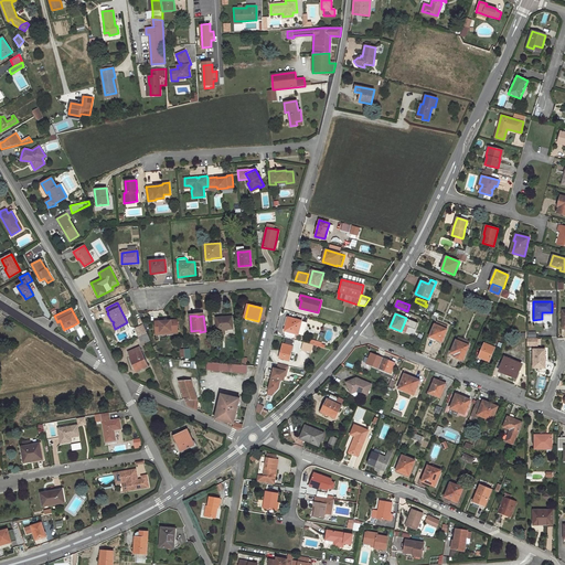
[(232,317),(216,318),(217,330),(225,329),(233,329),(232,317)]
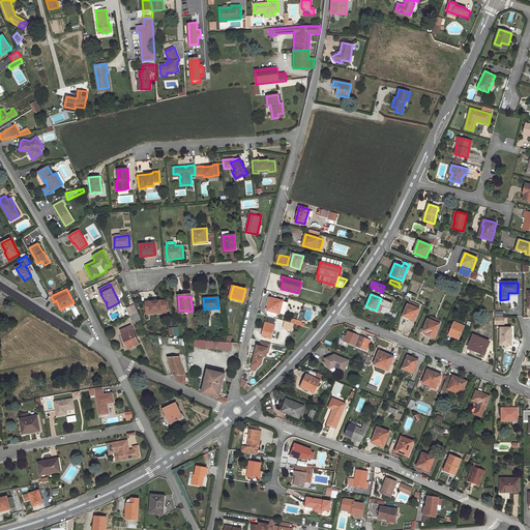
[(283,301),(270,298),(267,311),(276,313),(280,314),(283,301)]
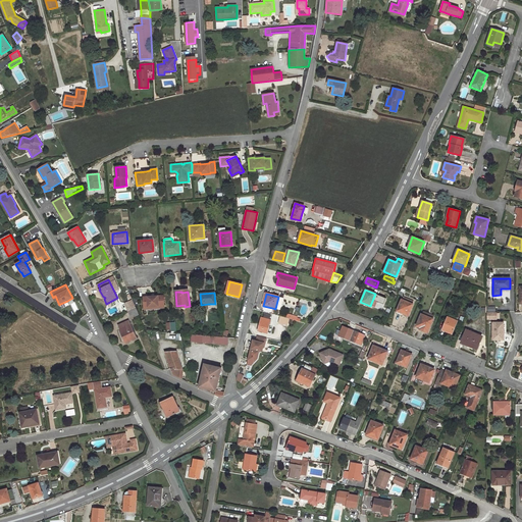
[(158,296),(144,297),(144,307),(158,306),(158,305),(164,305),(163,297),(158,298),(158,296)]
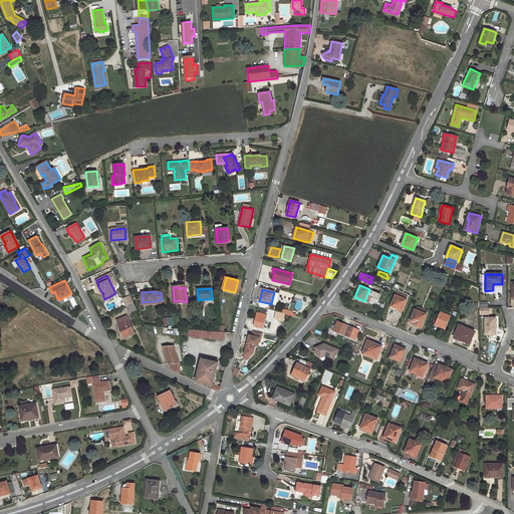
[(398,309),(402,311),(408,297),(397,292),(391,306),(391,308),(397,311),(398,309)]
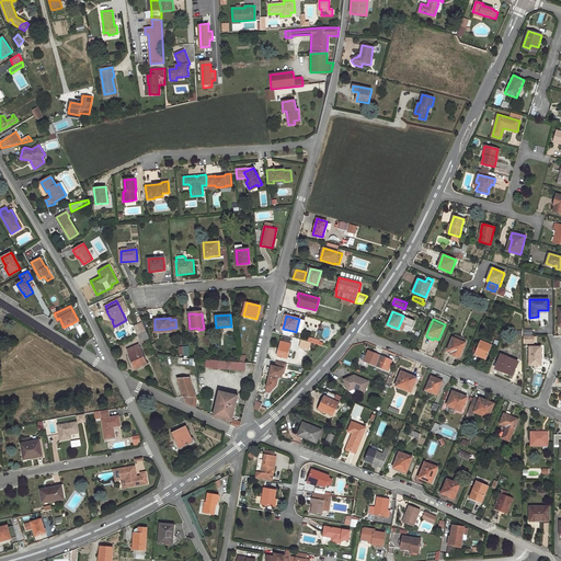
[(142,322),(137,324),(139,329),(136,330),(138,334),(146,331),(142,322)]
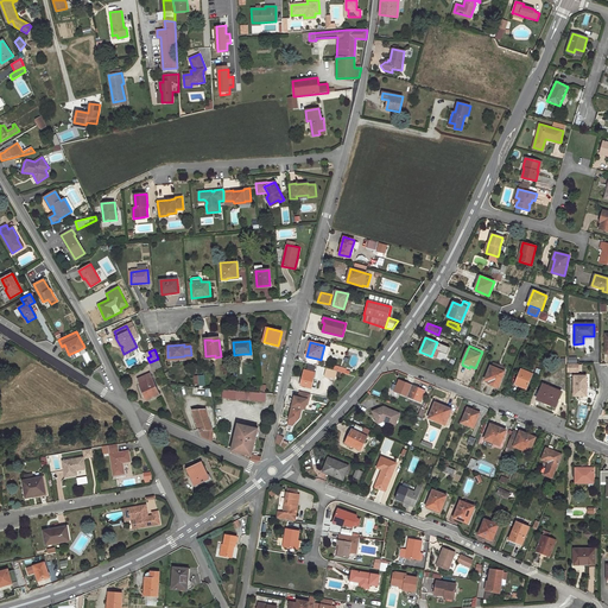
[(87,363),(92,361),(87,352),(81,354),(87,363)]
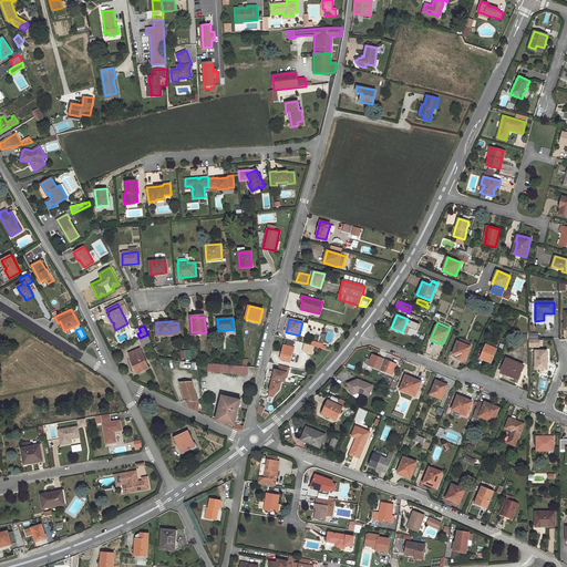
[(152,343),(147,334),(140,338),(142,343),(145,341),(147,344),(152,343)]
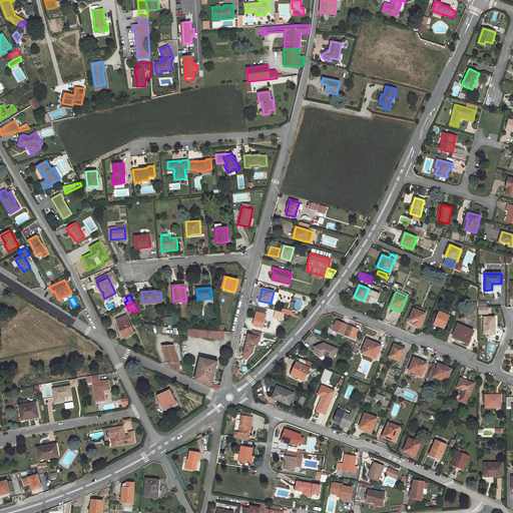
[(415,310),(414,309),(409,321),(413,323),(421,326),(426,314),(425,313),(417,310),(418,309),(416,308),(415,310)]
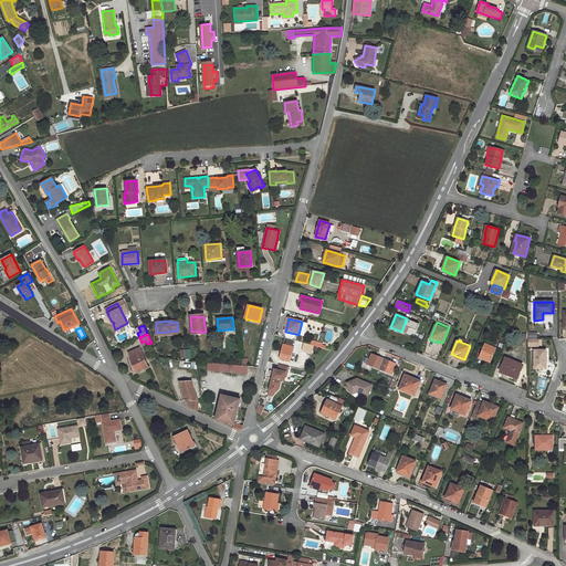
[(311,345),(304,343),(302,350),(312,353),(313,350),(314,346),(311,345)]
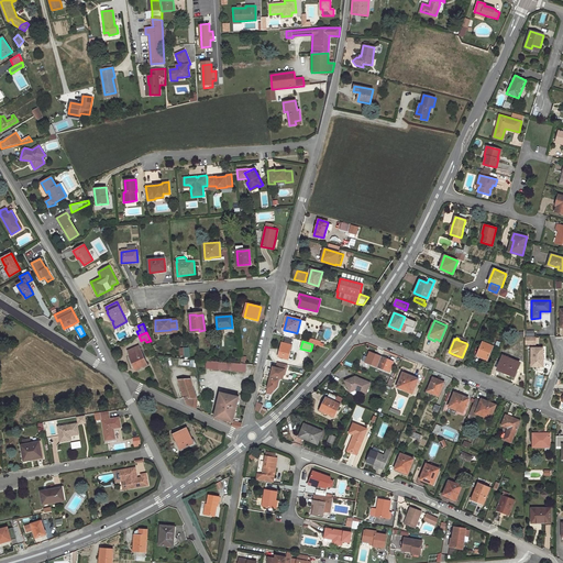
[(284,343),(282,342),(279,351),(280,351),(280,352),(279,352),(278,356),(288,360),(293,345),(291,344),(284,343)]
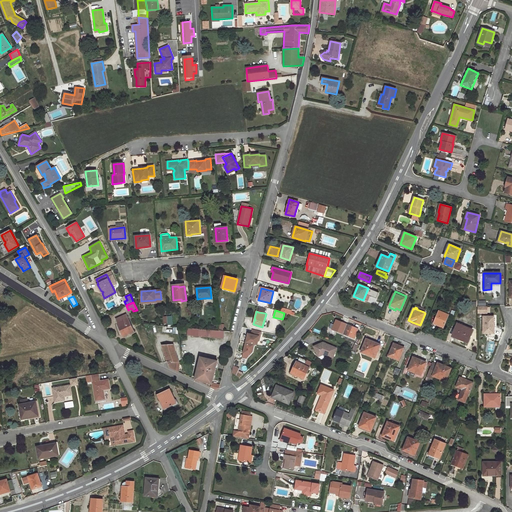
[(448,315),(439,312),(434,323),(440,325),(439,326),(443,328),(448,315)]
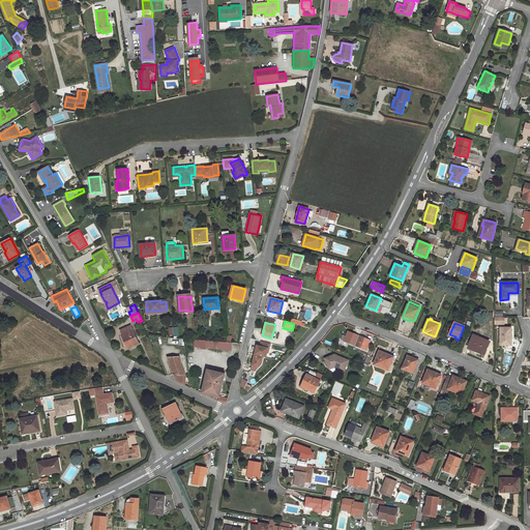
[(130,326),(121,330),(122,334),(125,342),(124,342),(127,349),(139,344),(130,326)]
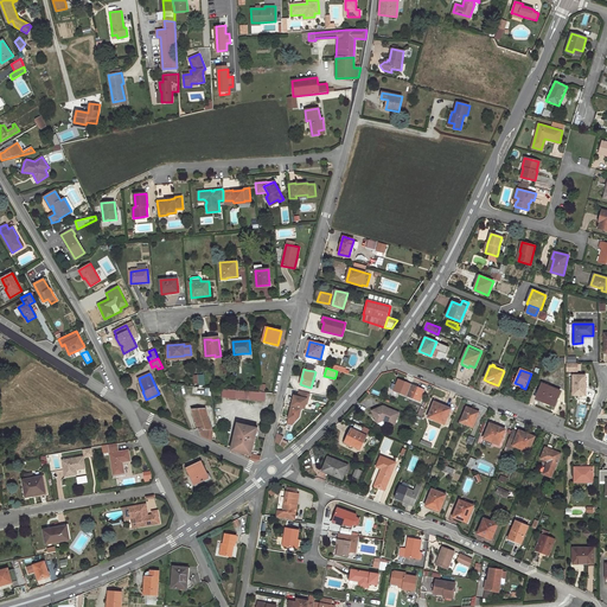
[(573,375),(573,395),(579,395),(585,395),(585,387),(586,387),(586,375),(573,375)]
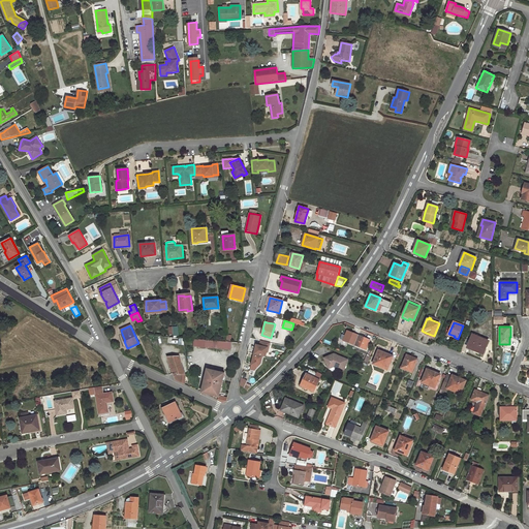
[(370,340),(354,334),(351,343),(366,349),(370,340)]
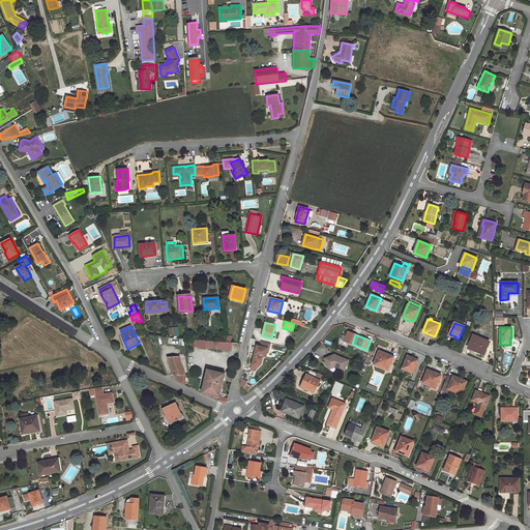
[(475,335),(474,335),(469,347),(484,353),(489,342),(479,337),(475,335)]
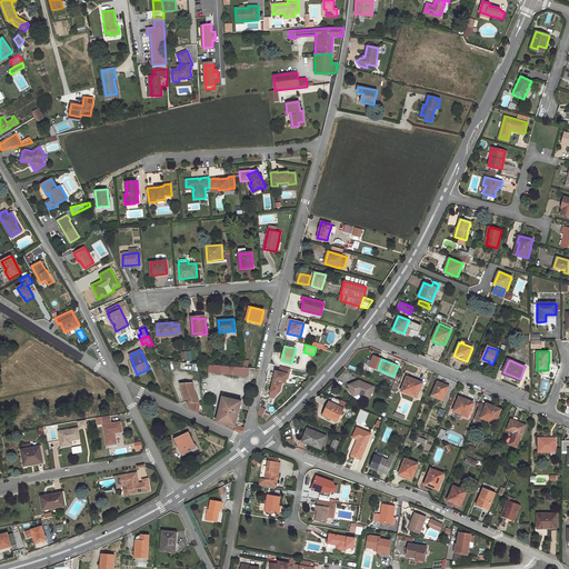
[(243,368),(208,365),(208,372),(249,377),(249,368),(248,368),(243,368)]
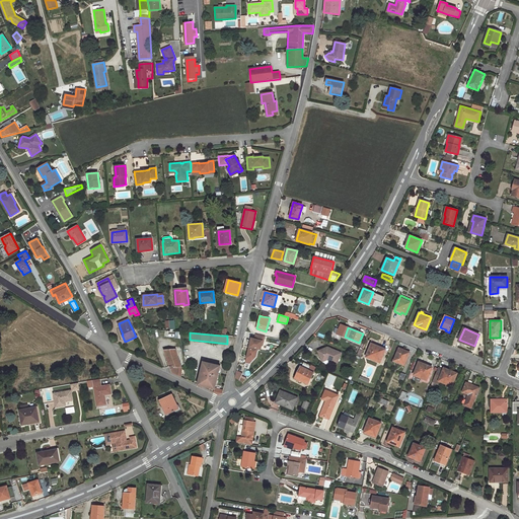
[(265,337),(256,335),(254,339),(251,339),(249,347),(257,349),(261,350),(262,346),(263,342),(264,342),(265,337)]
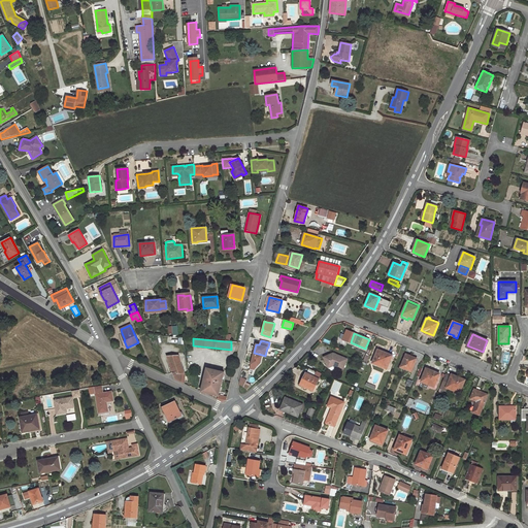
[(392,356),(377,350),(372,363),(387,369),(392,356)]
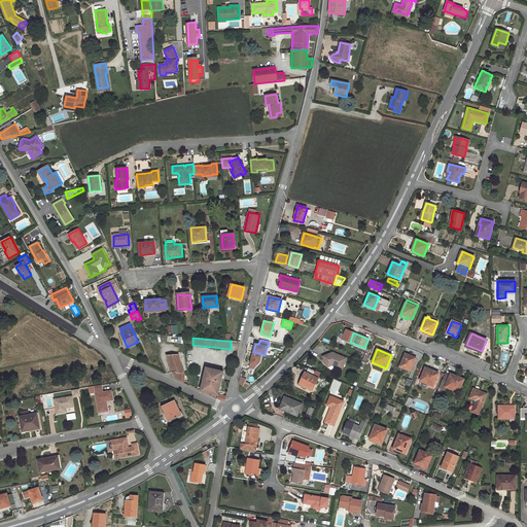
[(261,354),(253,352),(249,367),(253,369),(258,363),(259,362),(261,354)]
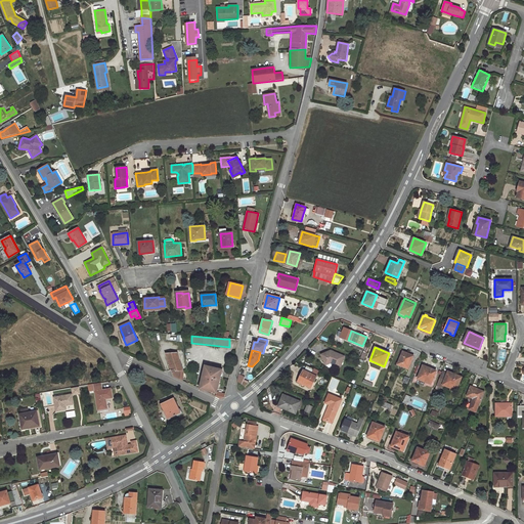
[(331,351),(321,354),(326,365),(331,364),(336,365),(337,364),(341,365),(345,356),(331,351)]
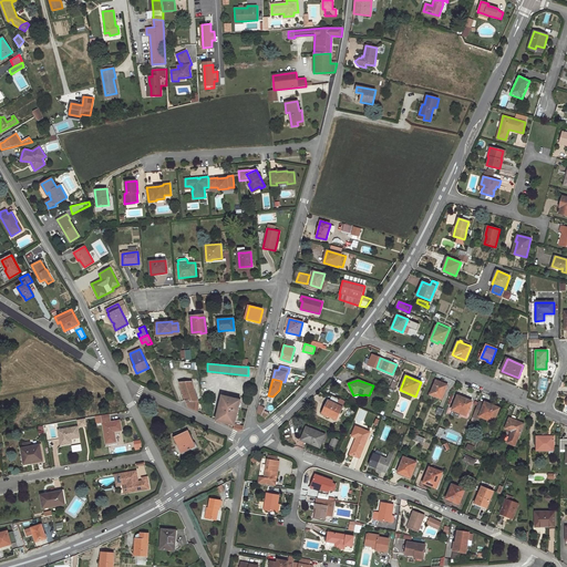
[(443,383),(436,380),(430,394),(442,399),(446,388),(442,385),(443,383)]
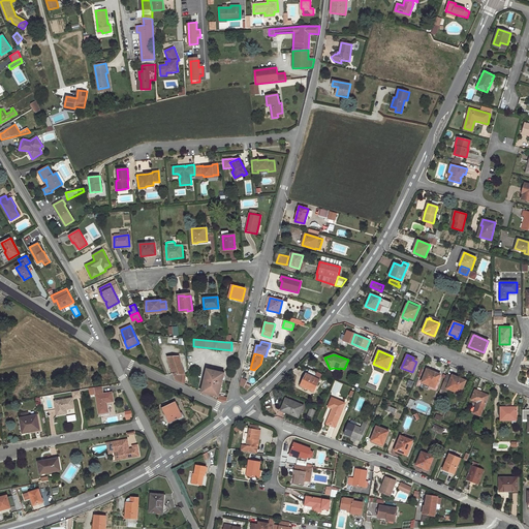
[(179,356),(167,356),(176,379),(175,379),(182,383),(182,376),(185,376),(185,374),(179,356)]
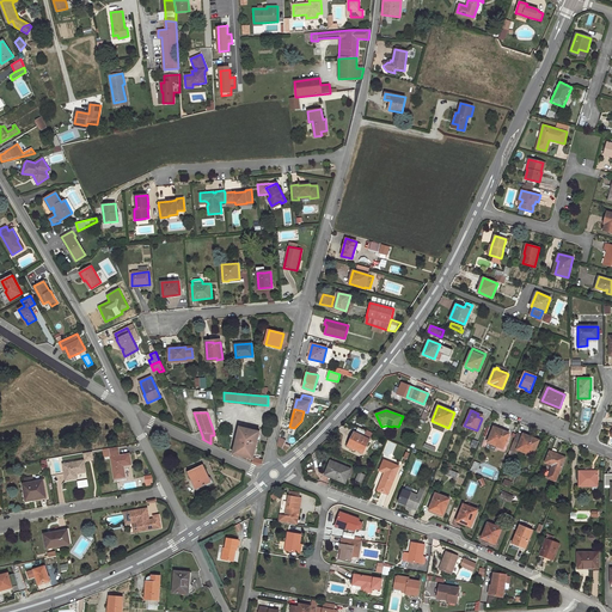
[(259,432),(240,427),(233,454),(254,459),(254,458),(259,432)]
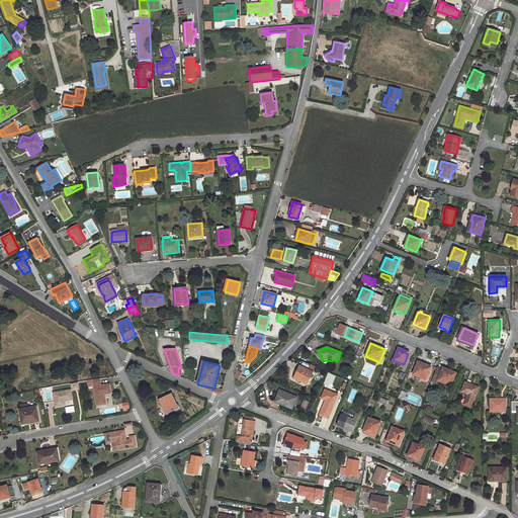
[(425,366),(418,362),(413,374),(426,379),(431,366),(426,364),(425,366)]
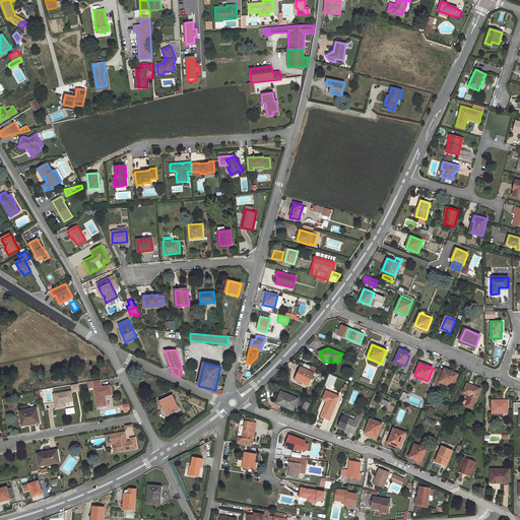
[(309,385),(314,374),(308,371),(302,368),(301,367),(299,371),(300,372),(296,379),(309,385)]
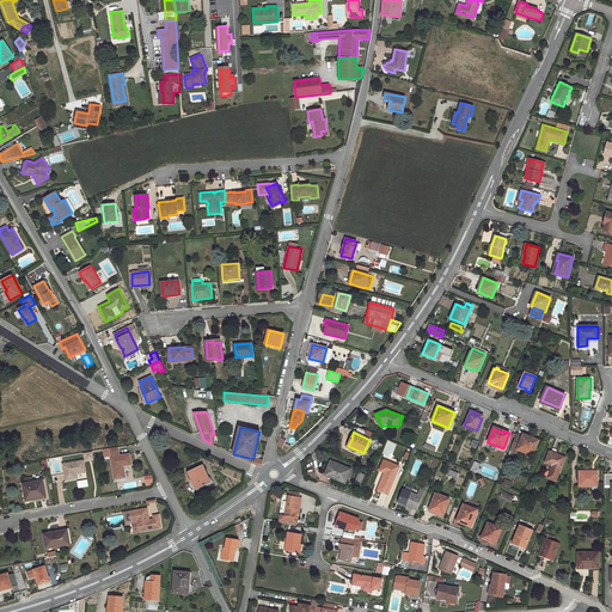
[(519,450),(533,456),(539,440),(532,438),(532,439),(522,435),(522,436),(516,434),(510,450),(518,452),(519,450)]
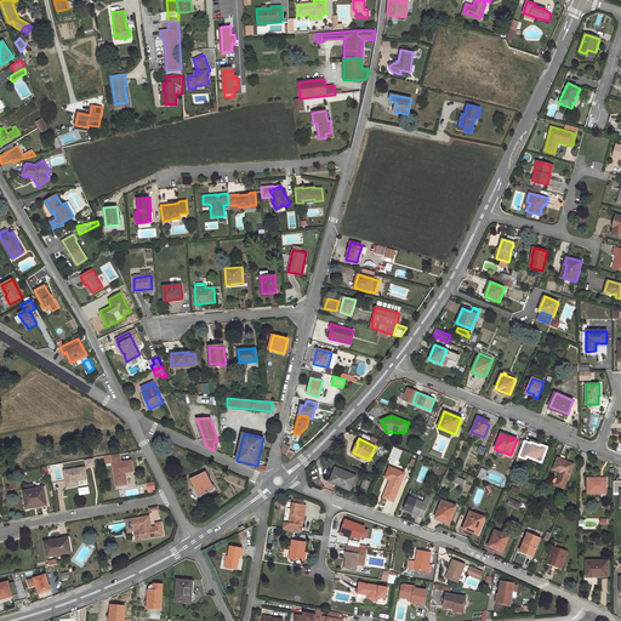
[(134,471),(131,461),(121,462),(120,454),(110,455),(117,485),(126,484),(125,473),(134,471)]
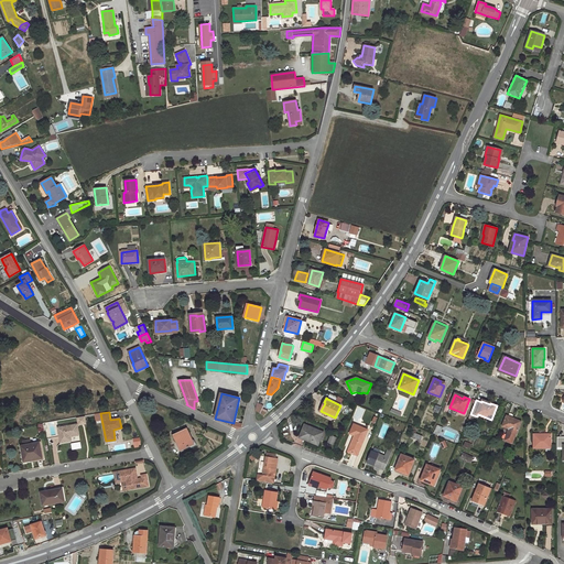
[(521,422),(507,415),(502,426),(509,429),(505,441),(512,443),(521,422)]
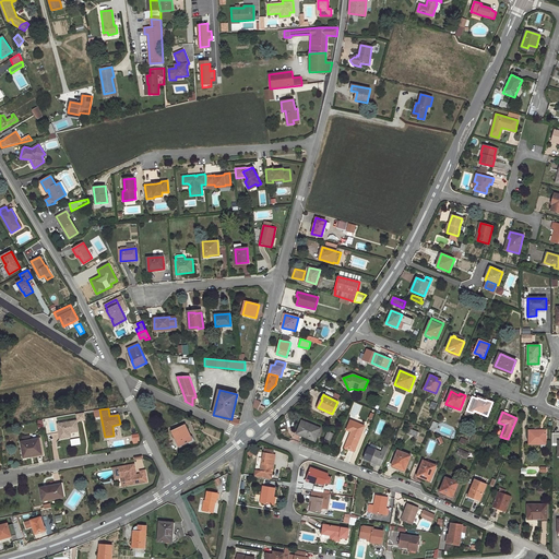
[(321,428),(301,420),(297,433),(307,438),(307,437),(316,440),(321,428)]
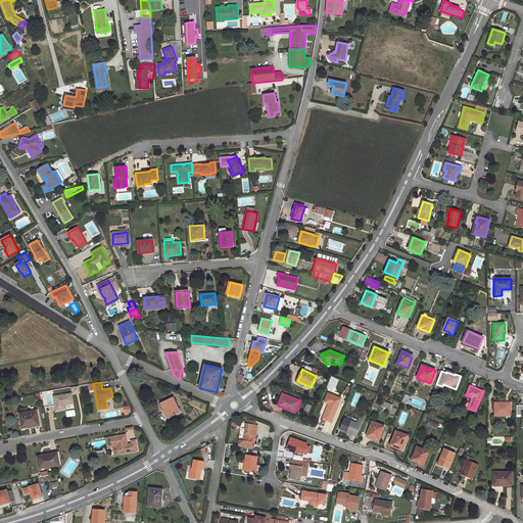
[(341,398),(328,393),(325,402),(329,403),(323,419),(331,422),(341,398)]
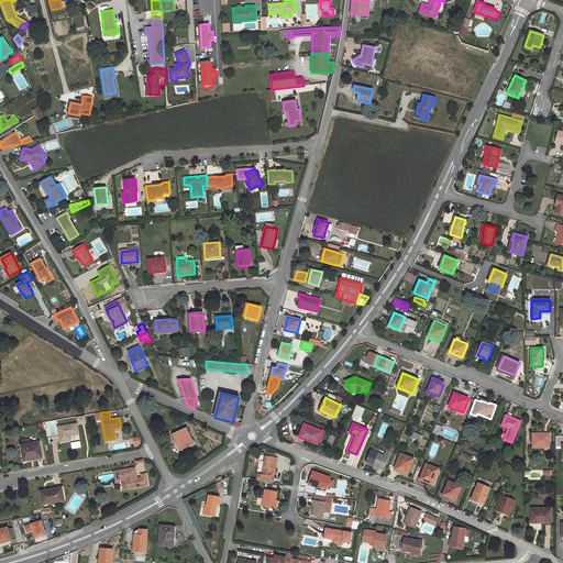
[(79,434),(77,424),(58,428),(61,442),(72,441),(70,437),(79,434)]
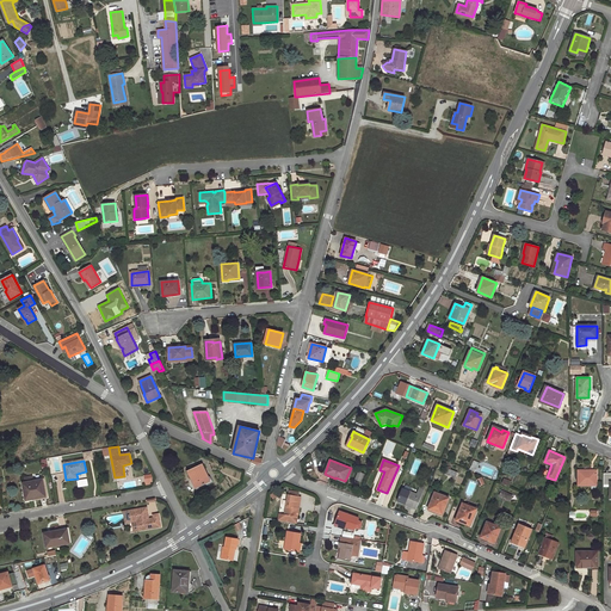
[(480,463),(474,461),(470,469),(476,471),(480,463)]
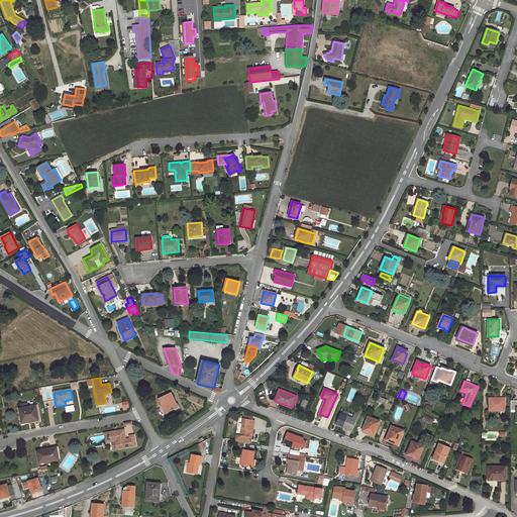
[(177,405),(171,393),(160,399),(167,413),(178,408),(177,405)]
